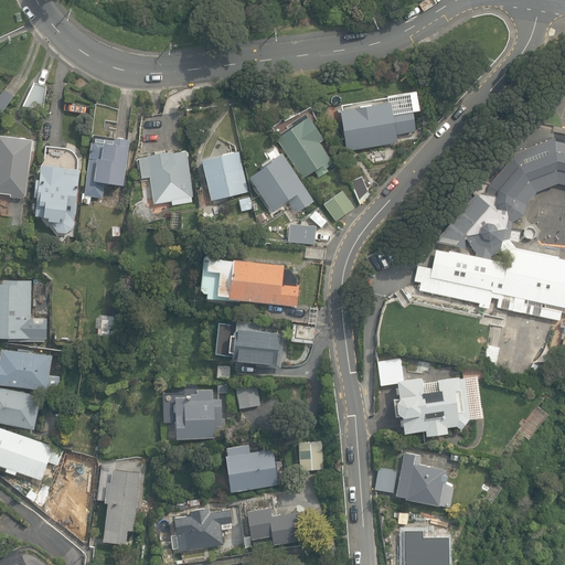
[(35,83),(24,106),(44,108),(49,87),(35,83)]
